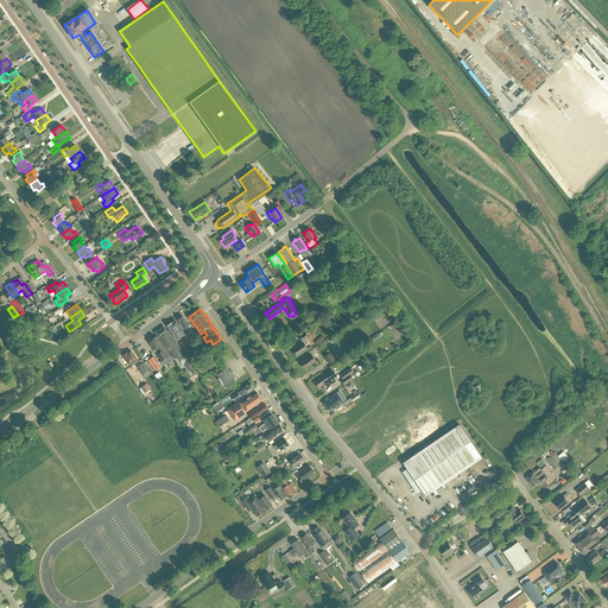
[(184,330),(187,335),(191,331),(188,328),(190,325),(187,322),(183,317),(181,316),(178,318),(178,320),(178,321),(181,324),(179,324),(184,330)]
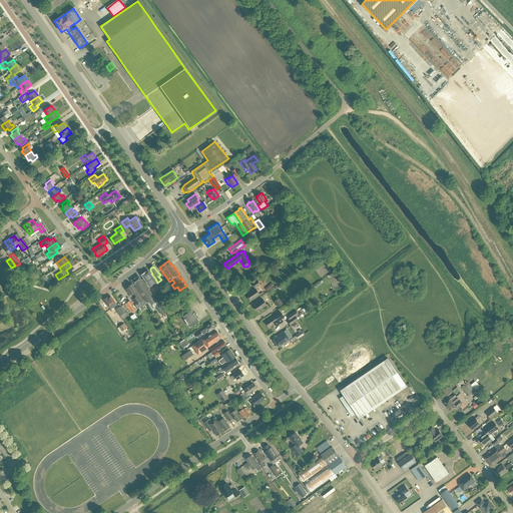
[(141,275),(149,287),(156,283),(148,271),(144,274),(144,273),(141,275)]
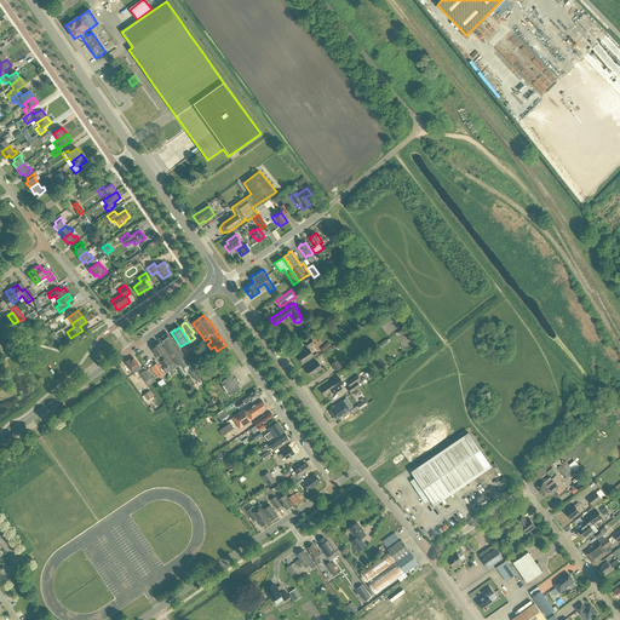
[(167,334),(159,340),(162,345),(170,355),(173,354),(181,365),(187,361),(178,349),(179,349),(172,338),(171,339),(167,334)]
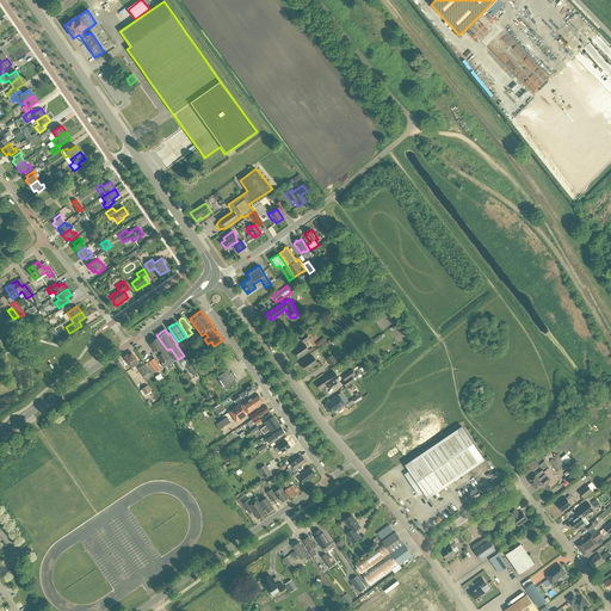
[(162,363),(161,364),(164,368),(168,364),(170,365),(174,363),(161,343),(160,343),(156,339),(153,341),(154,341),(150,345),(162,363)]
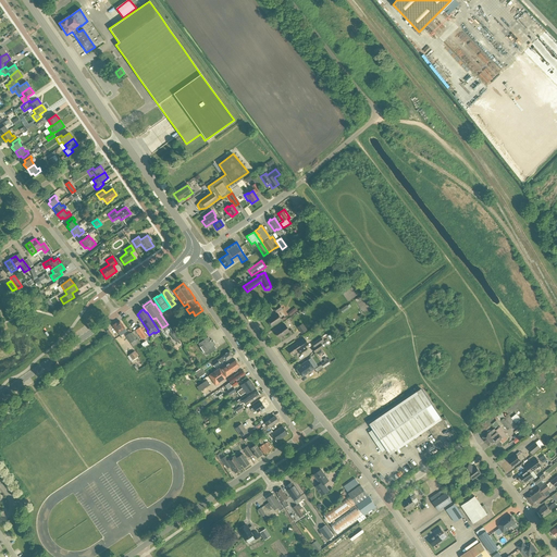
[(267,321),(271,326),(282,320),(277,313),(267,321)]
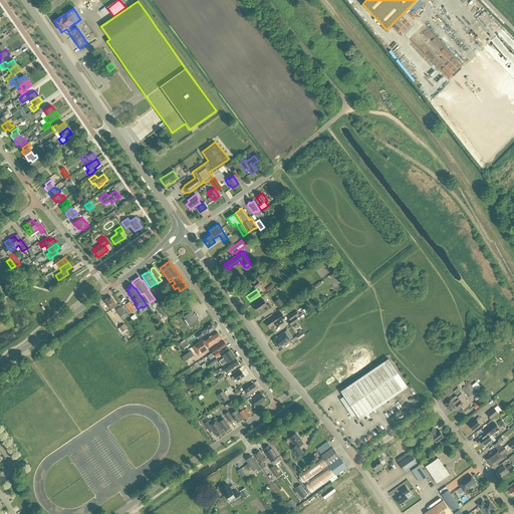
[(110,296),(107,298),(103,300),(110,310),(114,307),(112,304),(114,303),(110,296)]
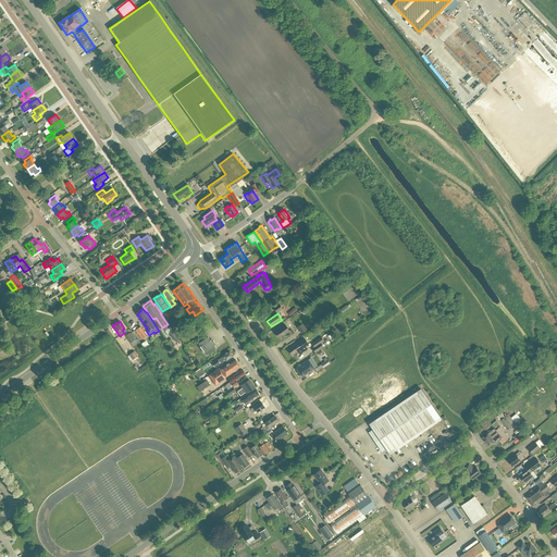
[(301,333),(307,329),(302,323),(297,326),(301,333)]
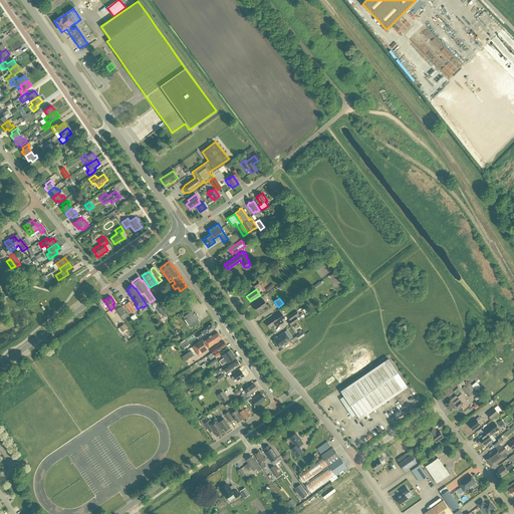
[(258,302),(259,303),(254,306),(258,312),(267,306),(262,299),(258,302)]
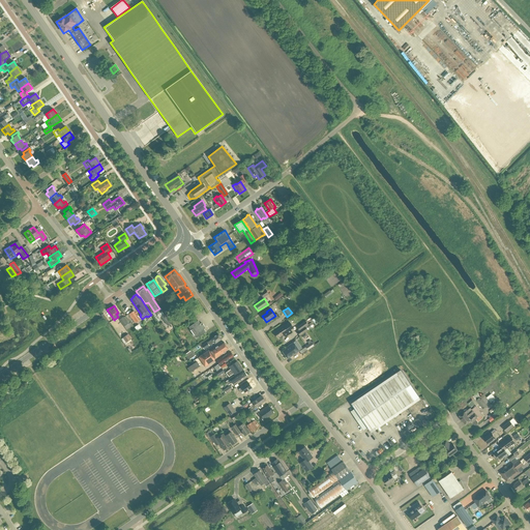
[(140,320),(134,311),(128,315),(135,323),(140,320)]
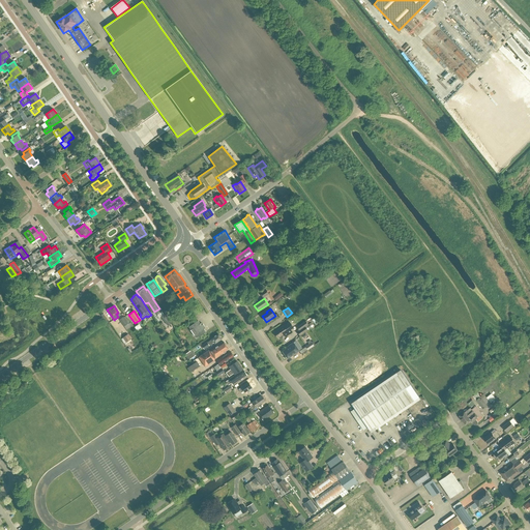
[(108,326),(110,324),(104,314),(100,315),(101,316),(108,326)]
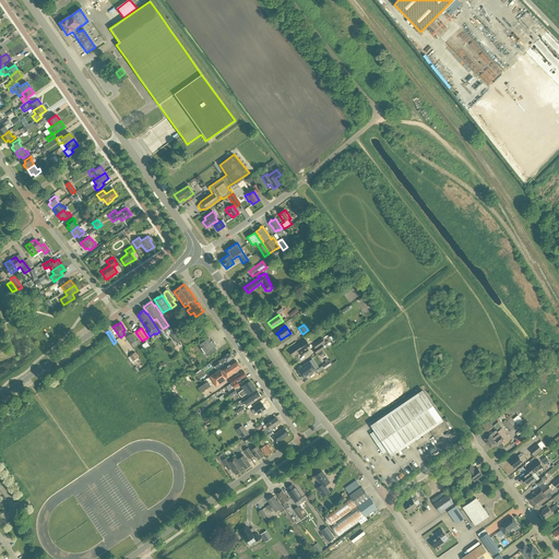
[(175,331),(170,334),(177,344),(181,341),(175,331)]
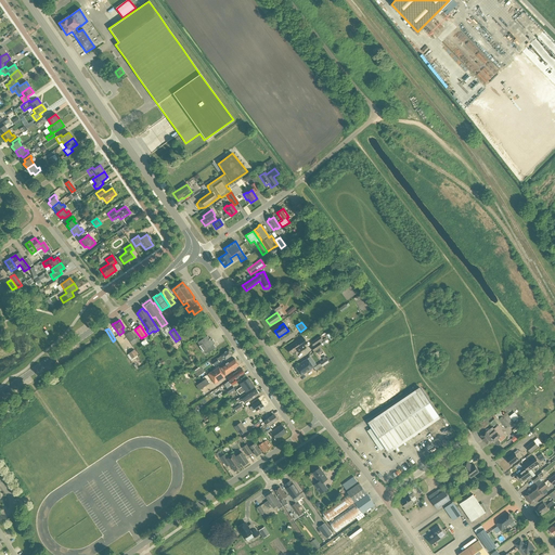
[(130,331),(125,335),(130,343),(134,338),(130,331)]
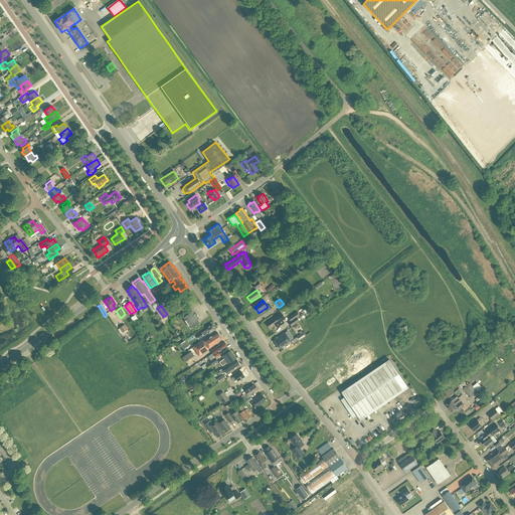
[(303,312),(299,315),(297,311),(288,317),(291,321),(289,322),(291,326),(299,321),(299,320),(305,316),(303,312)]
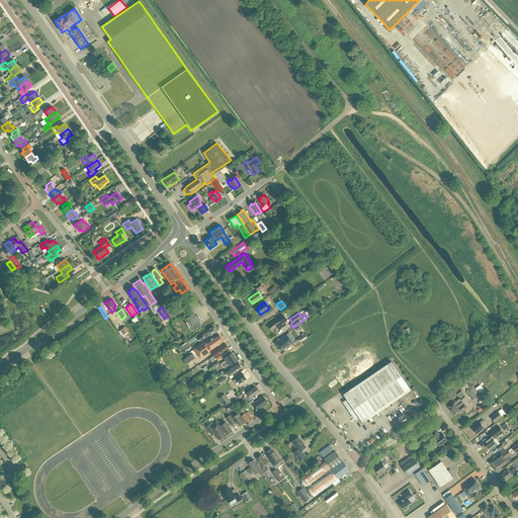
[(193,314),(184,320),(186,323),(185,323),(189,329),(190,328),(191,331),(200,324),(199,322),(199,321),(200,320),(197,317),(196,318),(193,314)]
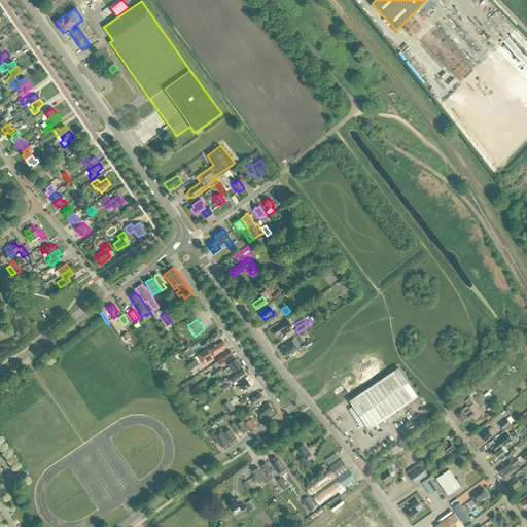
[(285,322),(281,324),(272,330),(276,337),(277,336),(278,338),(279,338),(280,337),(280,335),(280,334),(281,332),(283,336),(290,330),(288,327),(289,327),(285,322)]
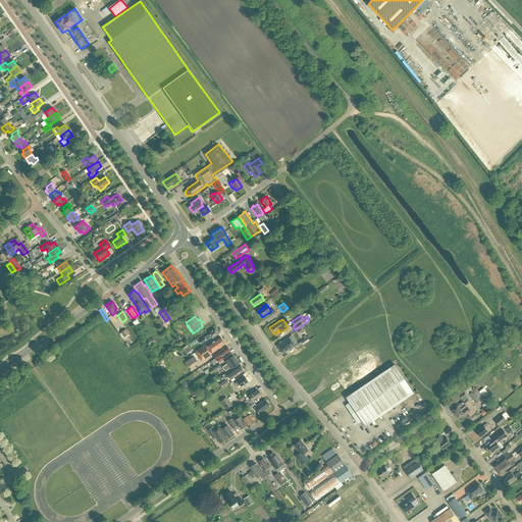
[(126,329),(120,332),(123,337),(129,333),(126,329)]
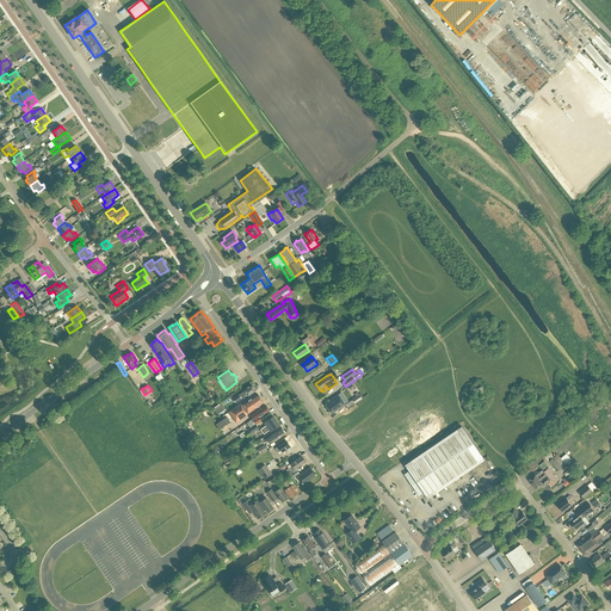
[(233,399),(235,402),(241,399),(246,395),(247,396),(255,390),(252,386),(244,390),(244,392),(239,395),(239,394),(233,399)]
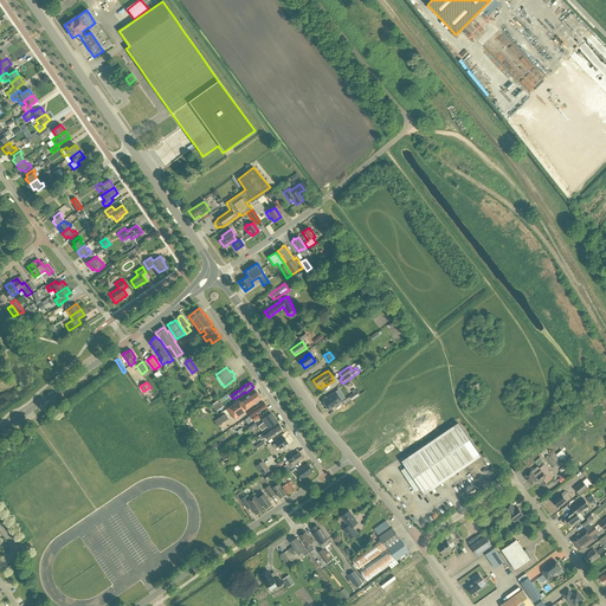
[(259,397),(256,391),(253,392),(253,393),(249,395),(239,401),(239,400),(227,408),(229,411),(227,411),(230,413),(231,413),(234,419),(244,412),(245,410),(246,410),(256,404),(255,403),(260,399),(260,398),(260,397),(259,397)]
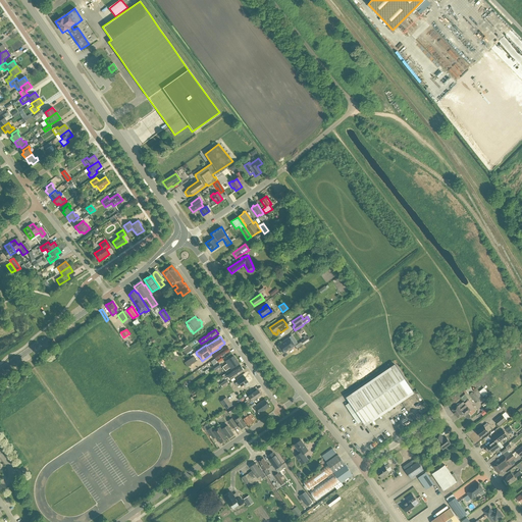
[(277,347),(282,354),(295,346),(289,337),(282,342),(283,343),(277,347)]
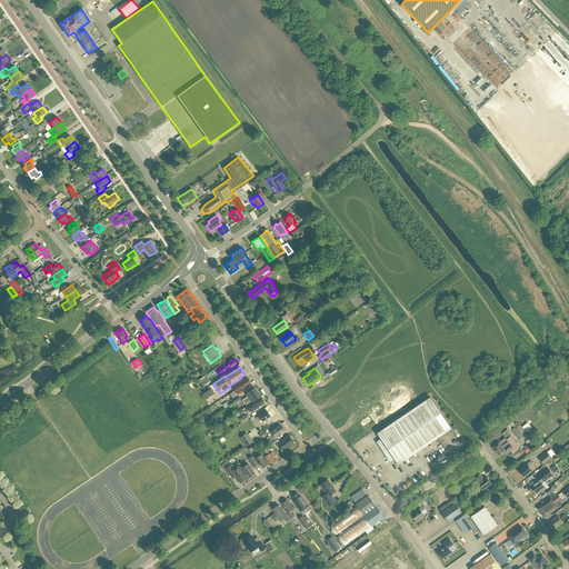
[(205,376),(198,380),(202,387),(209,381),(207,378),(210,375),(209,373),(205,376)]
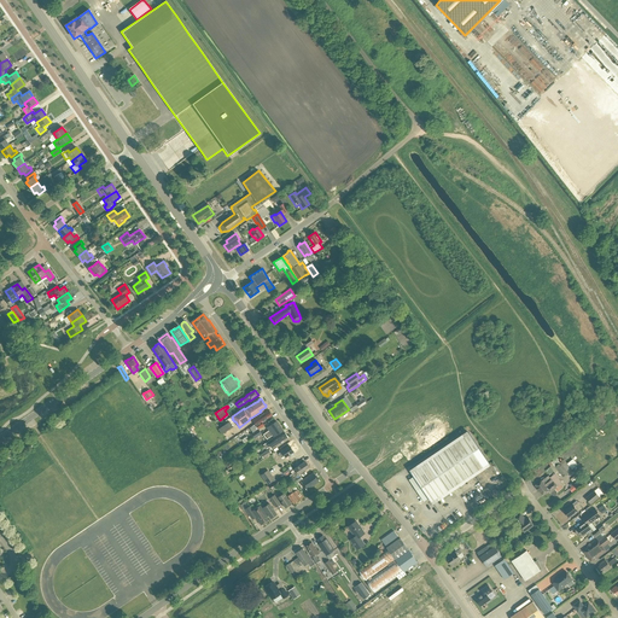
[(272,413),(269,410),(268,409),(268,410),(264,413),(263,413),(257,418),(252,420),(258,429),(263,425),(261,421),(272,414),(270,414),(272,413)]
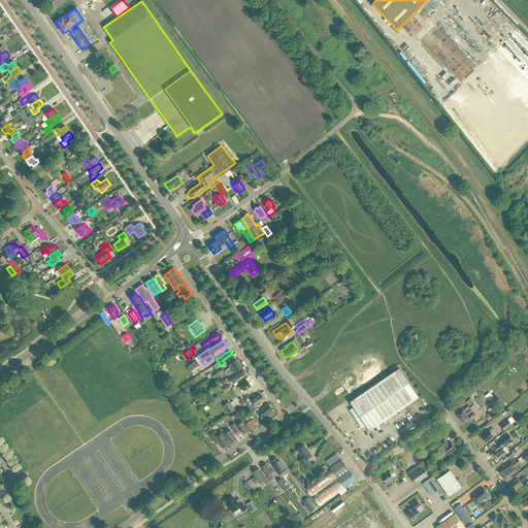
[(228,365),(229,368),(225,371),(228,375),(232,372),(233,373),(241,368),(236,360),(228,365)]
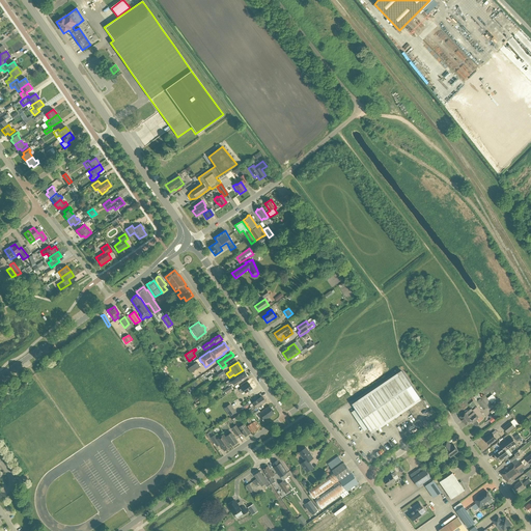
[(187,369),(190,373),(200,367),(197,363),(187,369)]
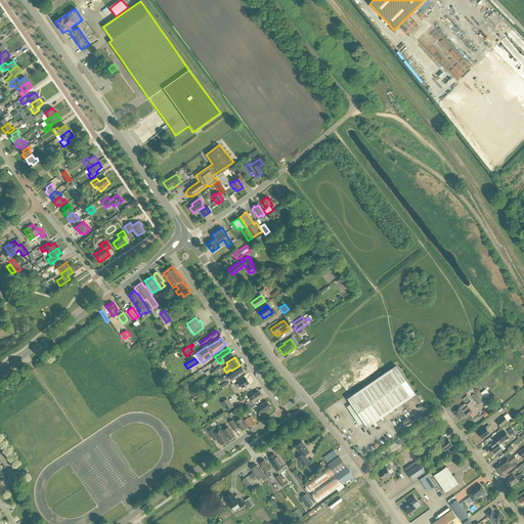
[(239,375),(244,372),(244,370),(244,369),(243,368),(241,366),(231,373),(231,372),(226,376),(229,380),(231,379),(233,379),(238,376),(239,375)]
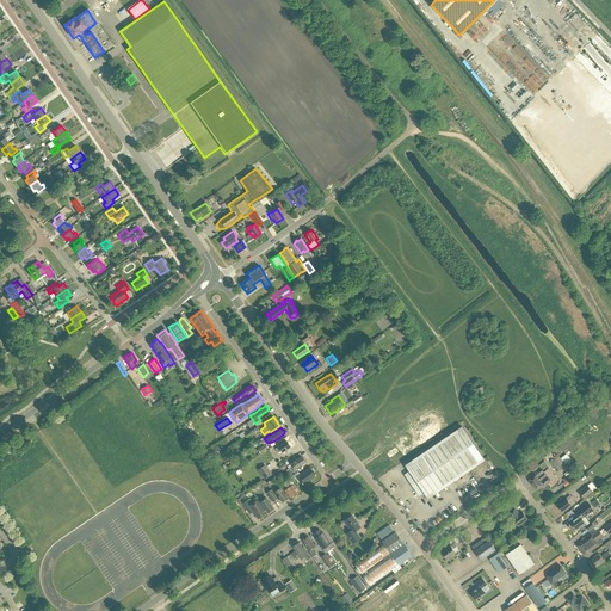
[(405,475),(419,495),(424,492),(427,497),(485,458),(464,427),(407,467),(409,471),(405,475)]
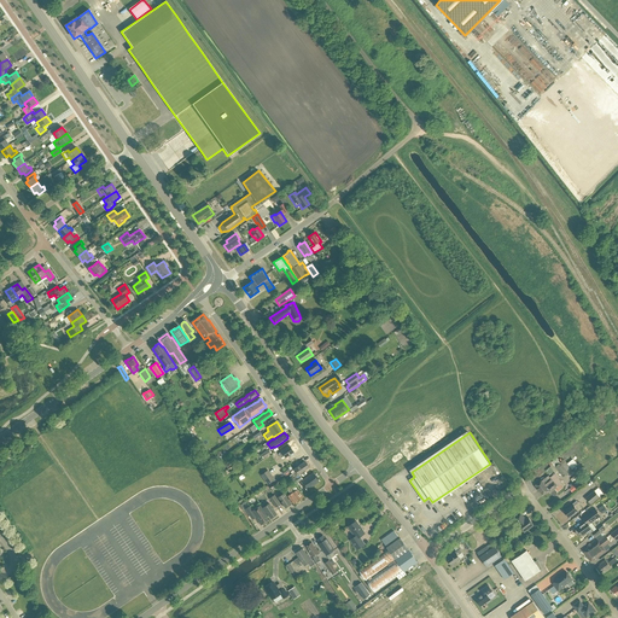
[(355,449),(359,455),(365,450),(361,444),(355,449)]
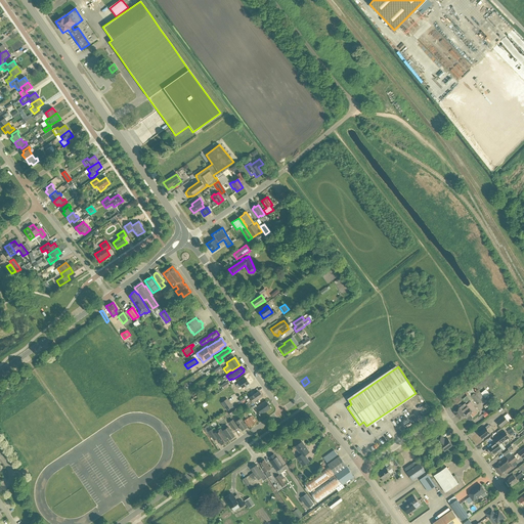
[(249,384),(249,383),(245,378),(238,383),(235,385),(238,388),(241,387),(242,388),(245,386),(245,387),(246,387),(247,387),(249,386),(249,385),(249,384)]
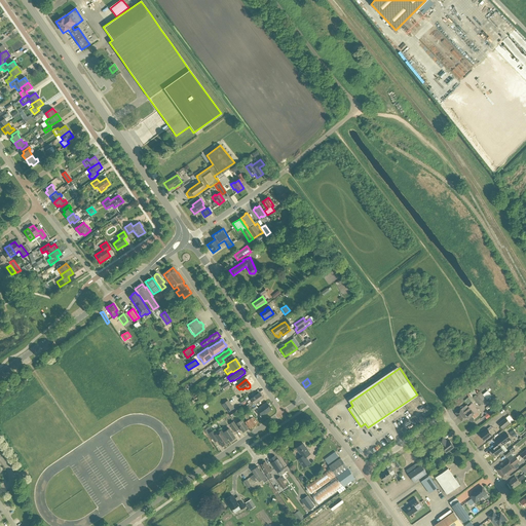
[(487,400),(480,391),(473,398),(479,406),(487,400)]
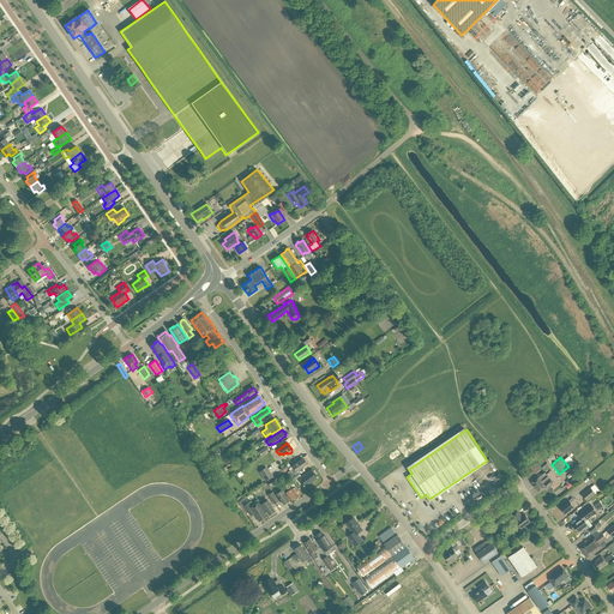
[(292,476),(294,480),(300,476),(296,471),(307,464),(304,458),(293,465),(295,469),(289,474),(290,477),(292,476)]
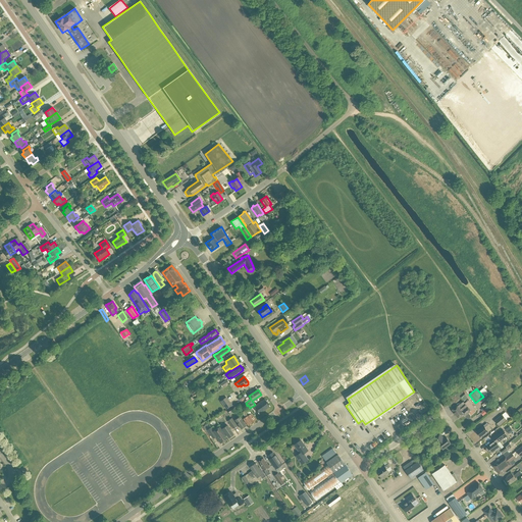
[(224,396),(218,401),(224,409),(230,405),(224,396)]
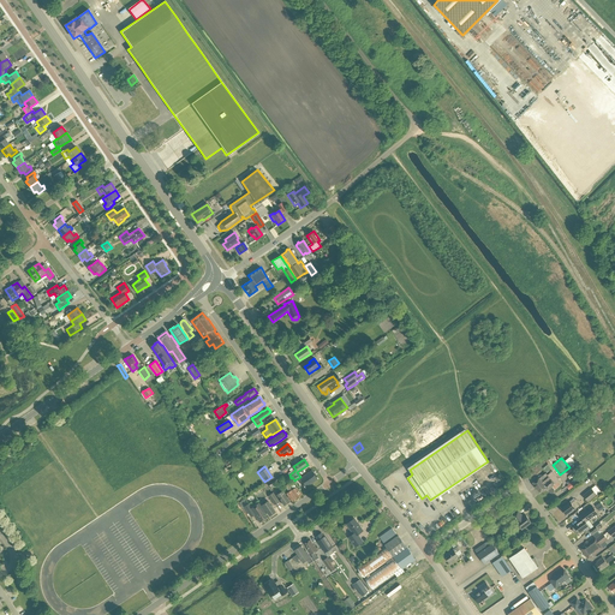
[(299,479),(305,488),(318,478),(312,470),(299,479)]
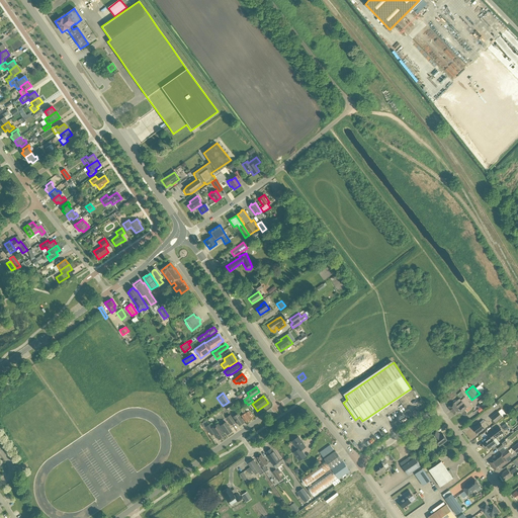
[(449,407),(454,415),(459,411),(462,416),(464,416),(466,415),(466,413),(464,411),(471,406),(465,398),(457,404),(456,402),(449,407)]
